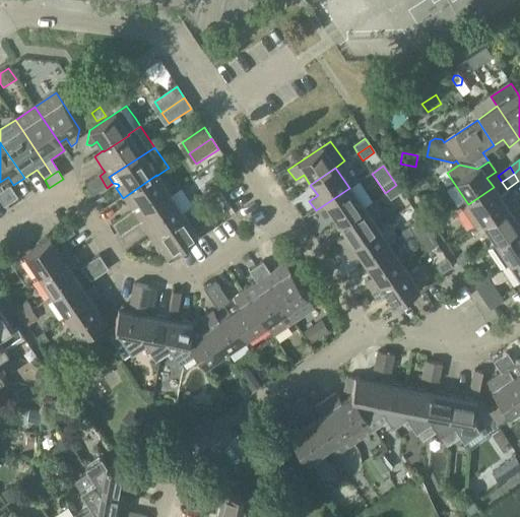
[(126,215),(134,228),(140,223),(136,217),(170,195),(156,175),(123,198),(132,212),(126,215)]
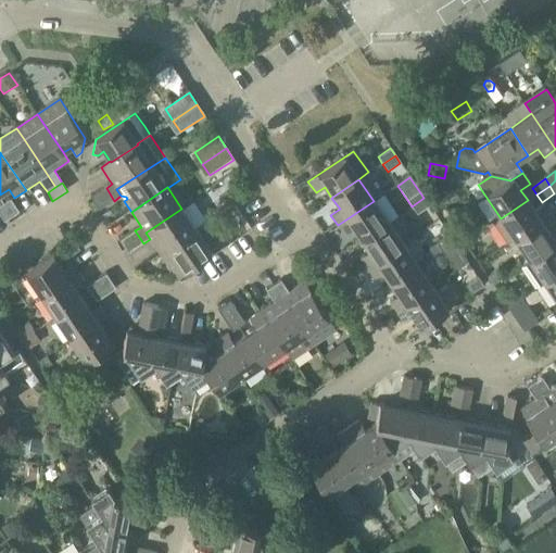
[(114,201),(106,188),(99,192),(108,205),(114,201)]
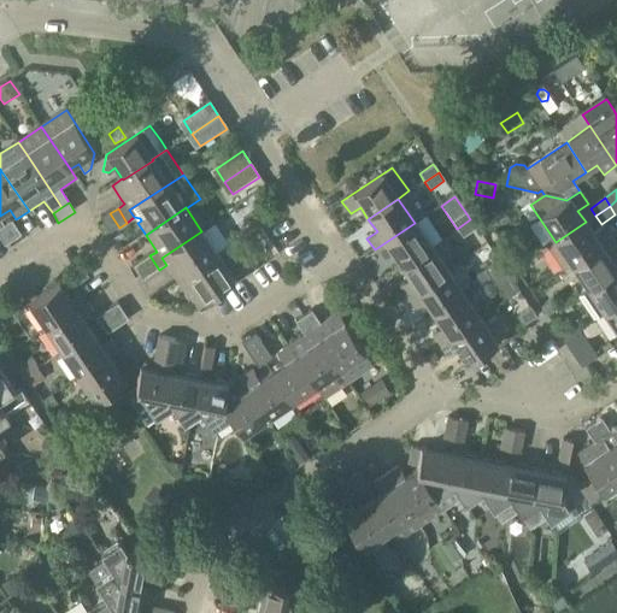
[(119,228),(110,213),(100,219),(110,234),(119,228)]
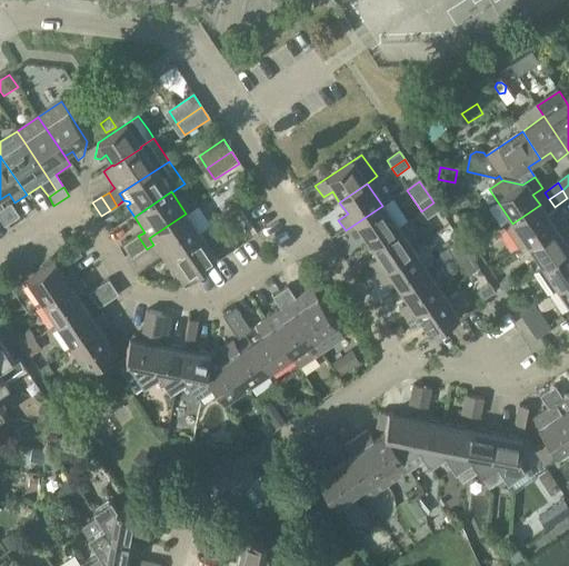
[(433,202),(421,211),(427,219),(439,210),(433,202)]
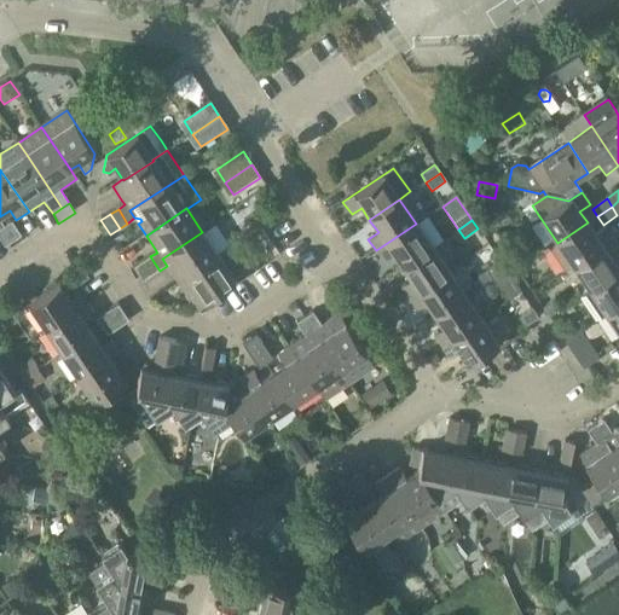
[(4,228),(13,242),(22,237),(12,222),(4,228)]
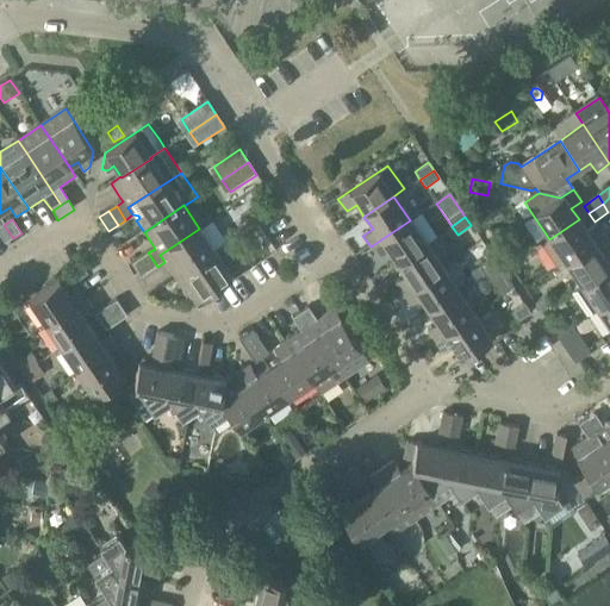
[(549,239),(542,245),(558,269),(566,264),(565,262),(604,236),(597,225),(587,232),(579,219),(549,239)]
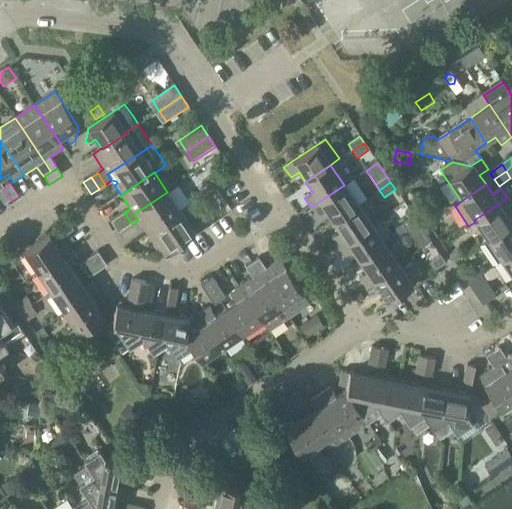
[(344,185),(311,207),(318,217),(326,212),(333,222),(358,205),(344,185)]
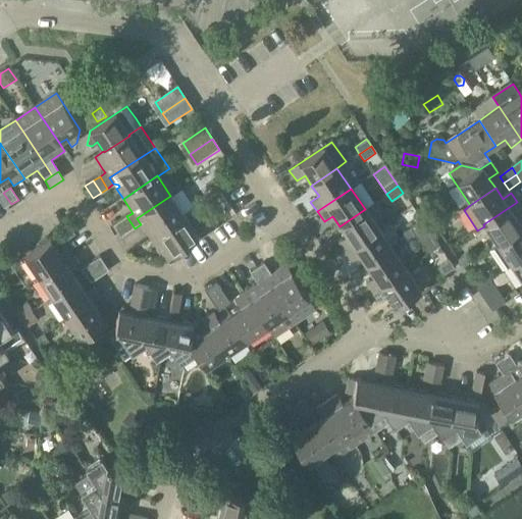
[(11,204),(3,193),(0,194),(0,202),(4,209),(11,204)]
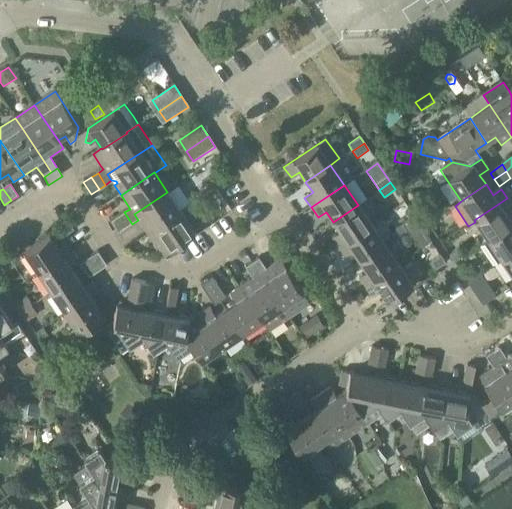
[(148,235),(181,212),(167,192),(134,214),(138,220),(141,225),(148,235)]
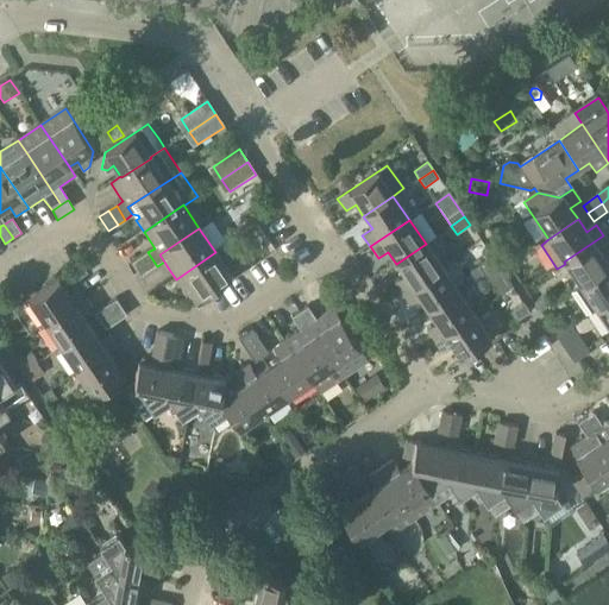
[(565,264),(581,285),(608,266),(608,244),(603,235),(564,262),(565,264)]
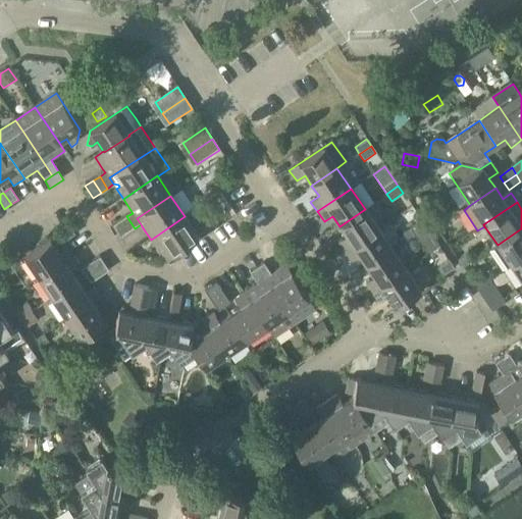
[(365,209),(340,226),(347,237),(337,242),(345,252),(378,228),(365,209)]
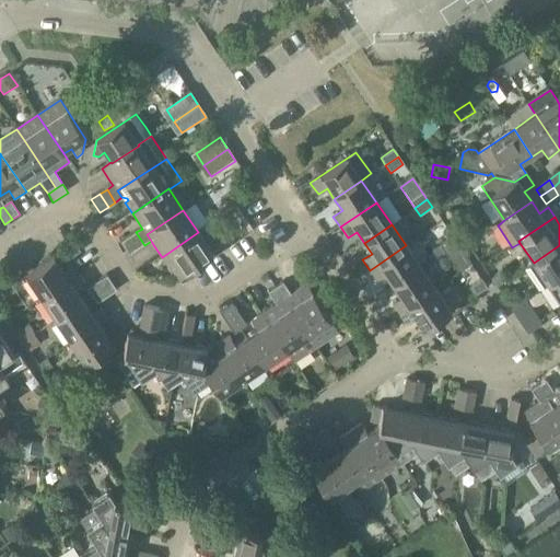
[(144,245),(136,232),(129,238),(137,251),(144,245)]
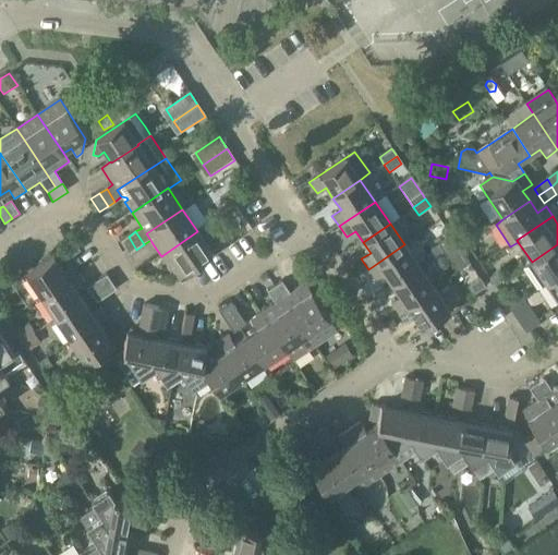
[(213,254),(197,231),(161,256),(177,278),(213,254)]
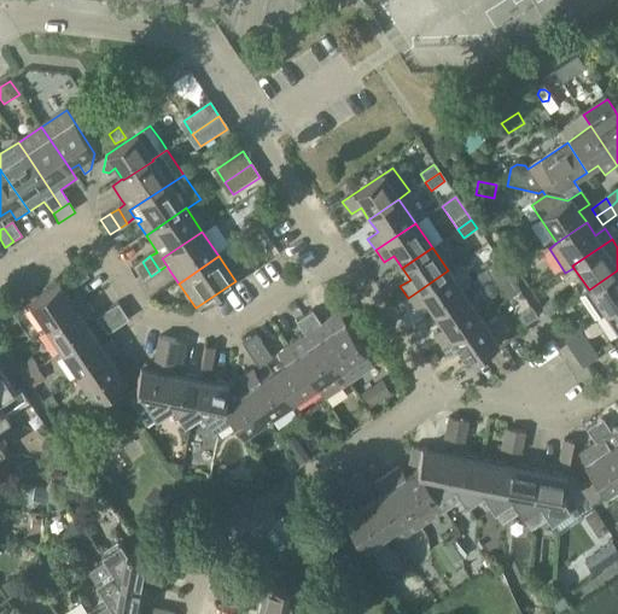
[(490,278),(503,268),(499,261),(485,270),(490,278)]
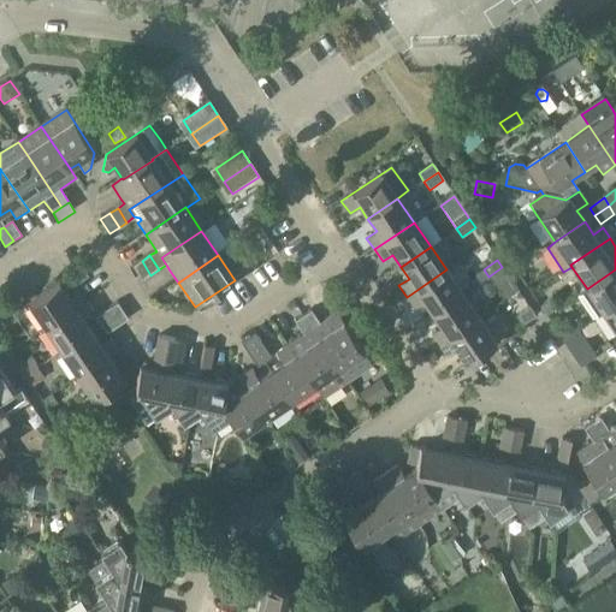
[(150,275),(142,261),(132,267),(142,281),(150,275)]
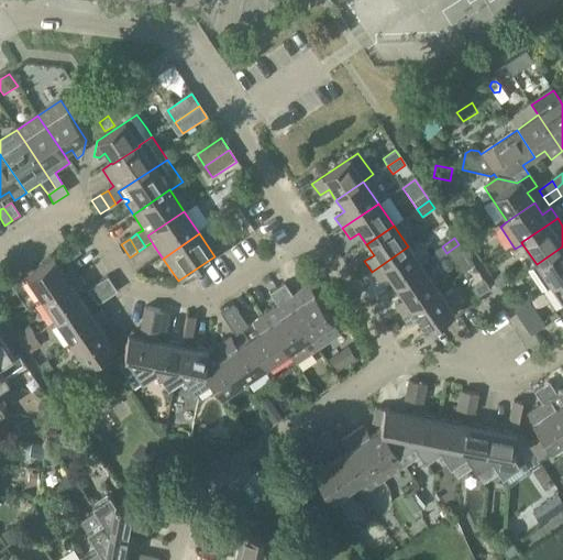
[(459,244),(446,253),(452,261),(464,252),(459,244)]
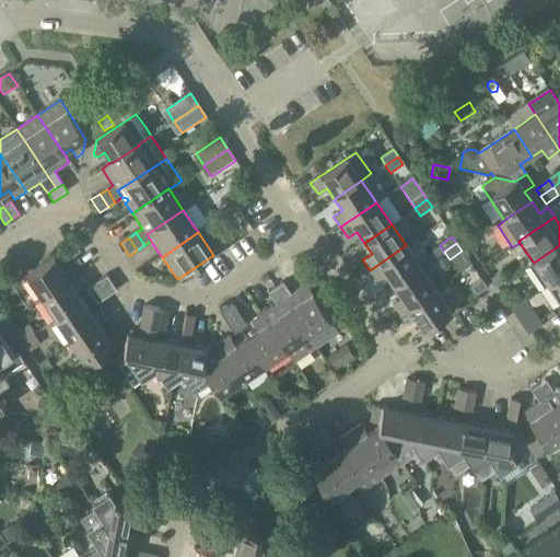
[(76,244),(62,253),(68,260),(81,253),(76,244)]
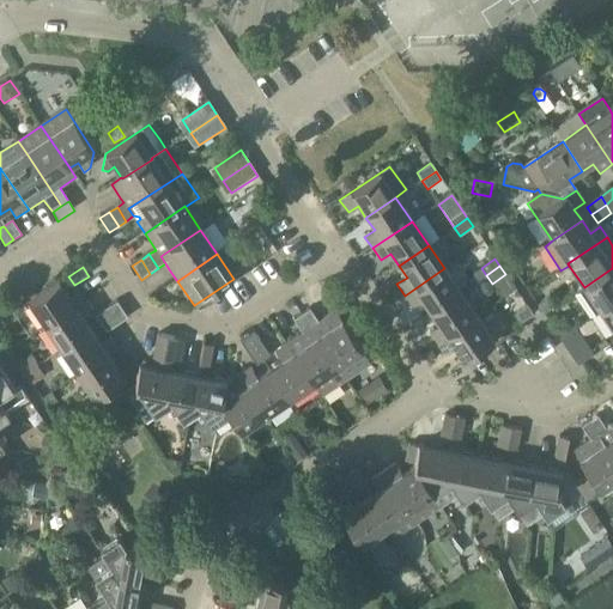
[(444,268),(405,296),(413,308),(423,300),(430,312),(460,292),(444,268)]
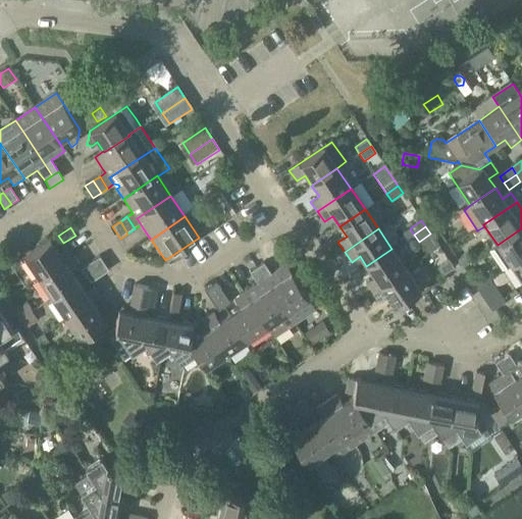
[(488,251),(503,271),(521,258),(521,228),(498,245),(488,251)]
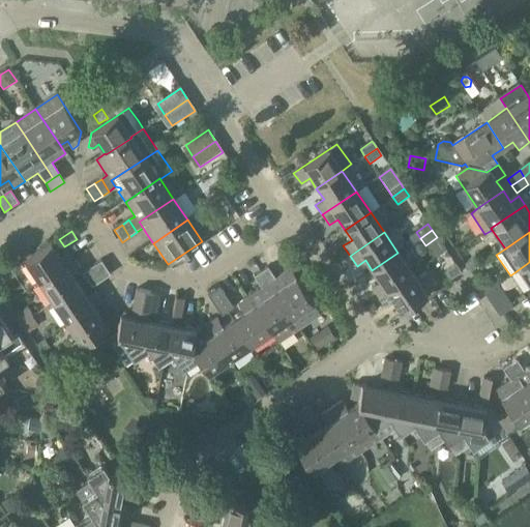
[(39,284),(74,260),(67,251),(58,256),(51,244),(25,262),(39,284)]
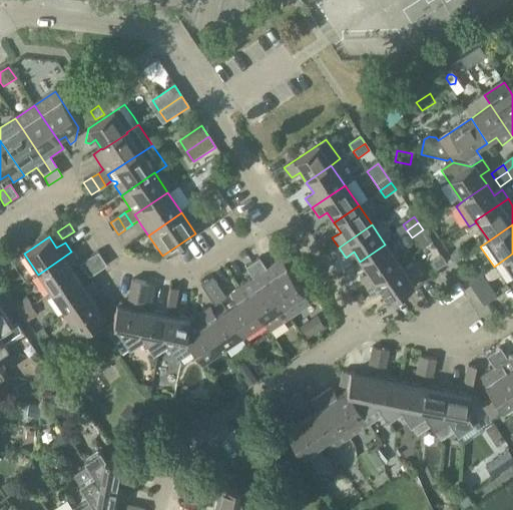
[(385,244),(360,262),(367,273),(359,278),(366,287),(399,265),(385,244)]
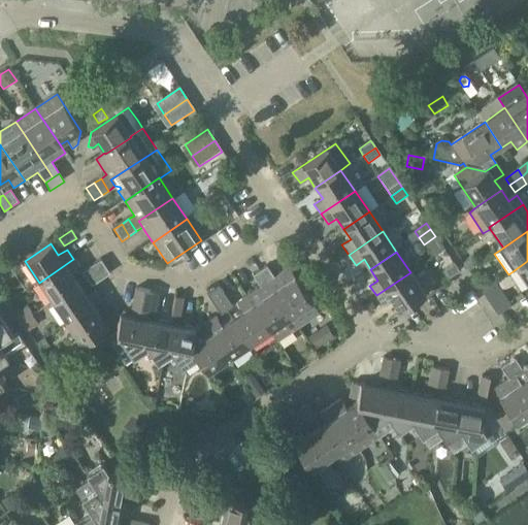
[(472,258),(463,264),(469,271),(477,266),(472,258)]
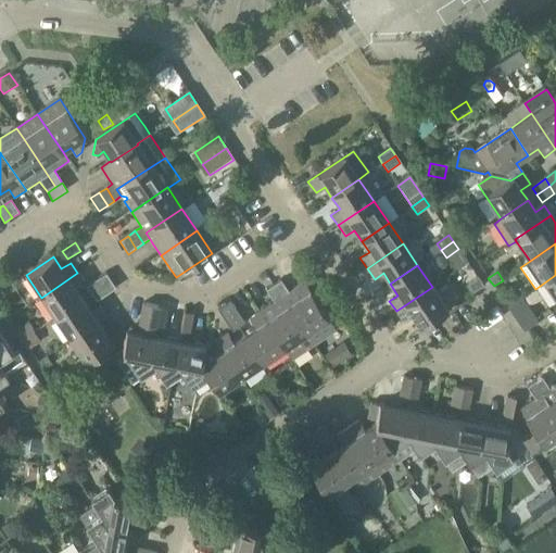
[(55,318),(83,301),(76,290),(85,284),(77,273),(41,298),(55,318)]
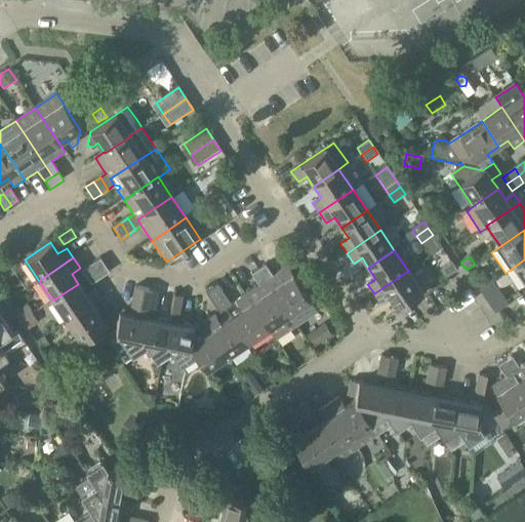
[(1,263),(0,263),(0,273),(10,267),(5,259),(1,263)]
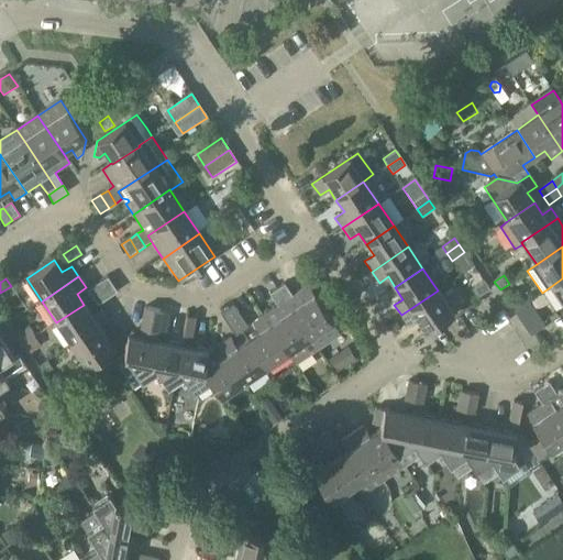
[(106,289),(110,298),(118,293),(108,278),(100,283),(106,289)]
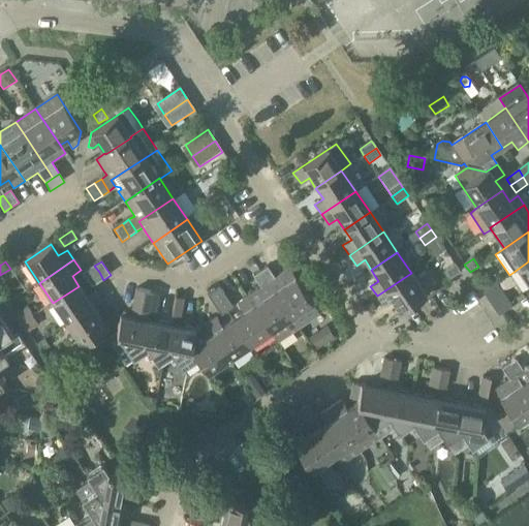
[(528,261),(519,270),(528,284),(528,261)]
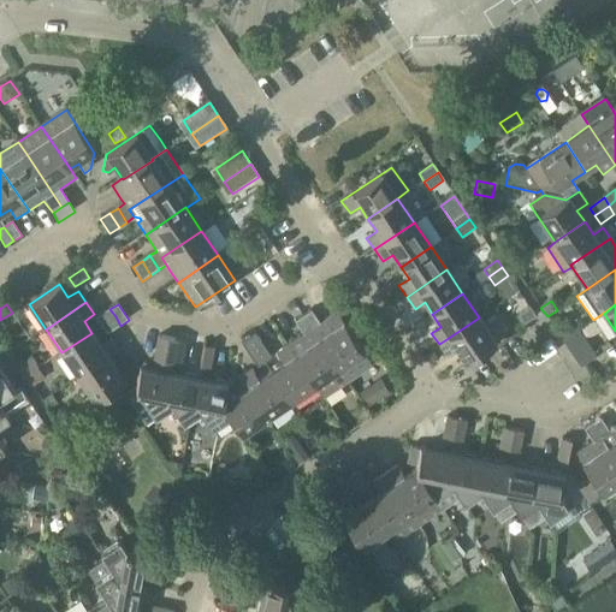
[(535,316),(529,308),(516,318),(522,326),(535,316)]
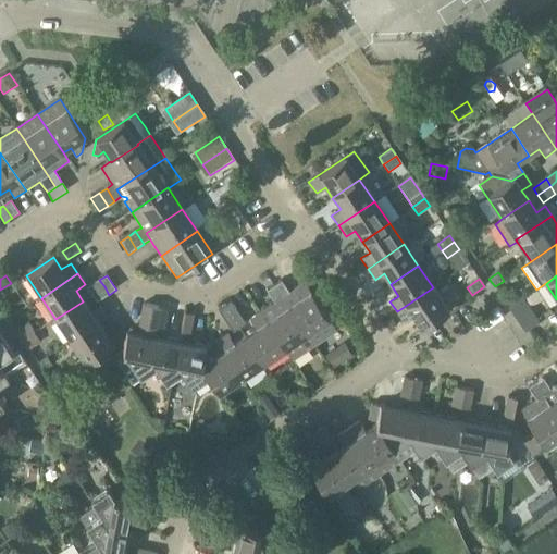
[(91,295),(104,286),(99,280),(87,288),(91,295)]
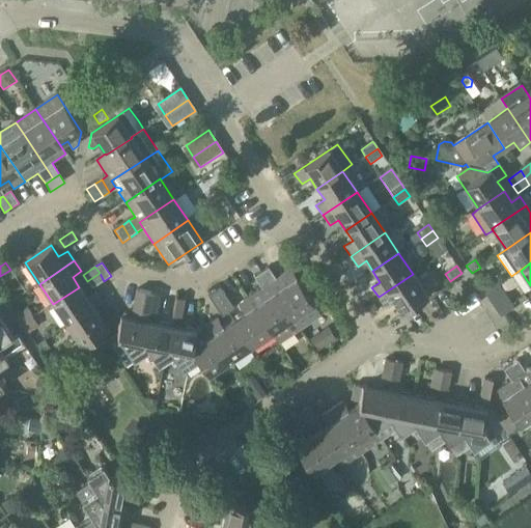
[(261,273),(270,285),(276,280),(268,269),(261,273)]
